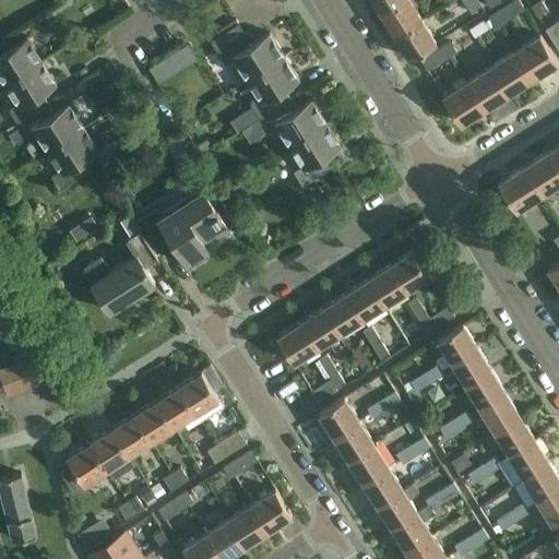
[(375,0),(382,11),(400,0),(375,0)]
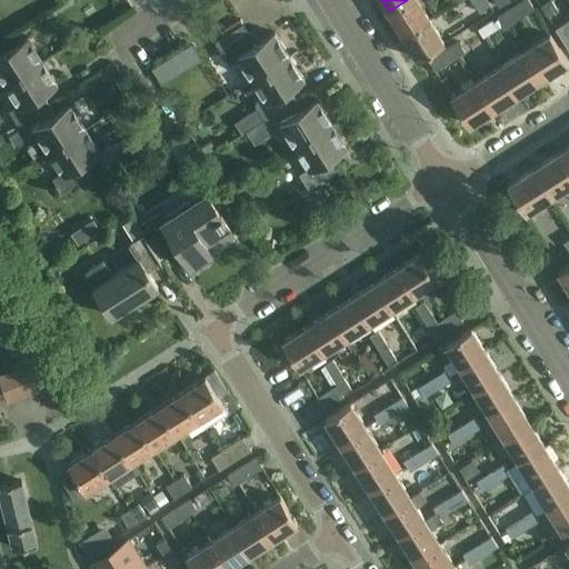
[(407,0),(389,11),(403,35),(431,17),(422,5),(428,0),(407,0)]
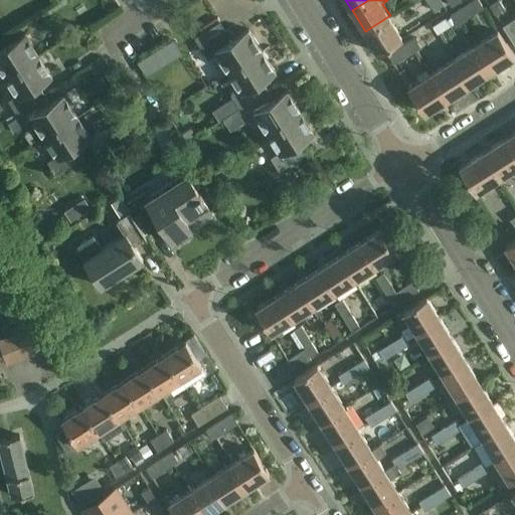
[(435,10),(444,4),(441,0),(426,0),(435,10)]
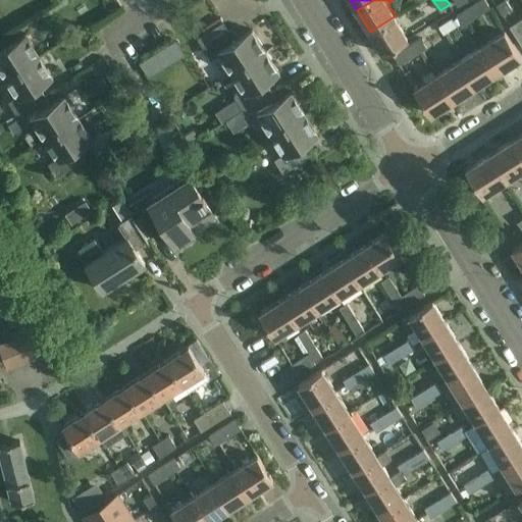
[(462,24),(489,7),(484,0),(478,0),(456,14),(462,24)]
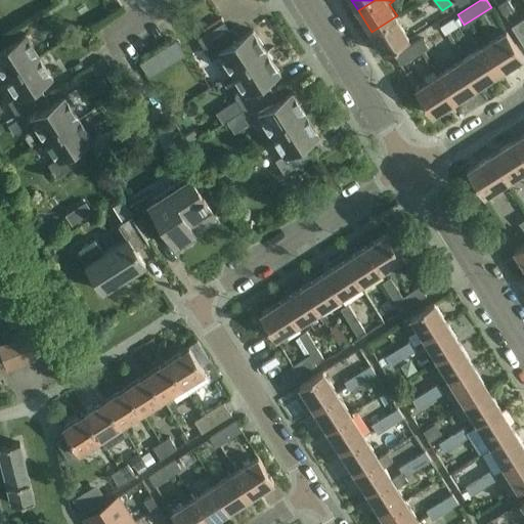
[(505,15),(505,14),(514,9),(508,0),(504,0),(497,4),(505,15)]
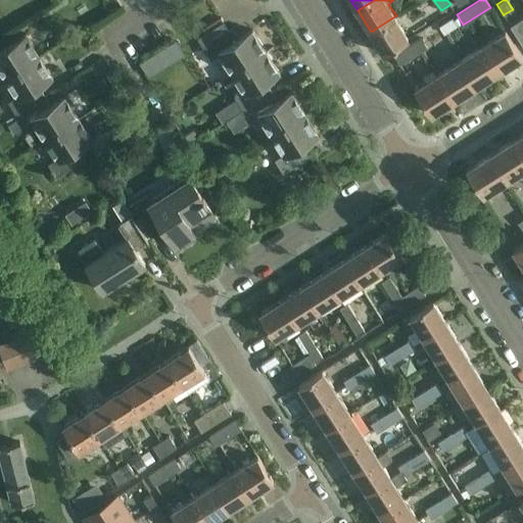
[(371,32),(384,53),(410,37),(396,15),(371,32)]
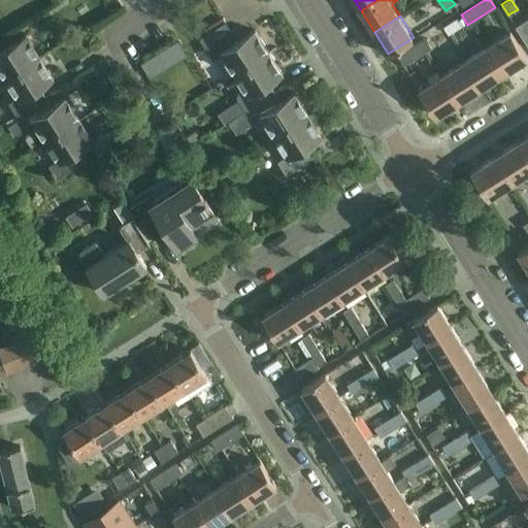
[(527,17),(516,26),(527,45),(527,17)]
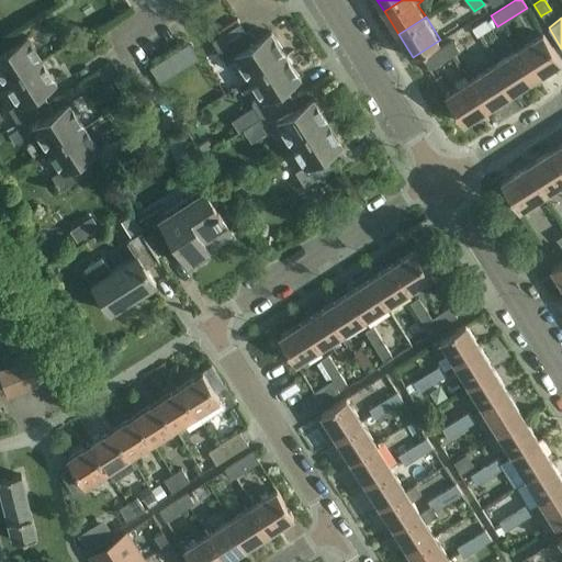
[(212,40),(218,51),(217,52),(227,66),(236,59),(249,80),(285,56),(270,31),(255,41),(248,32),(247,33),(240,22),(212,40)]
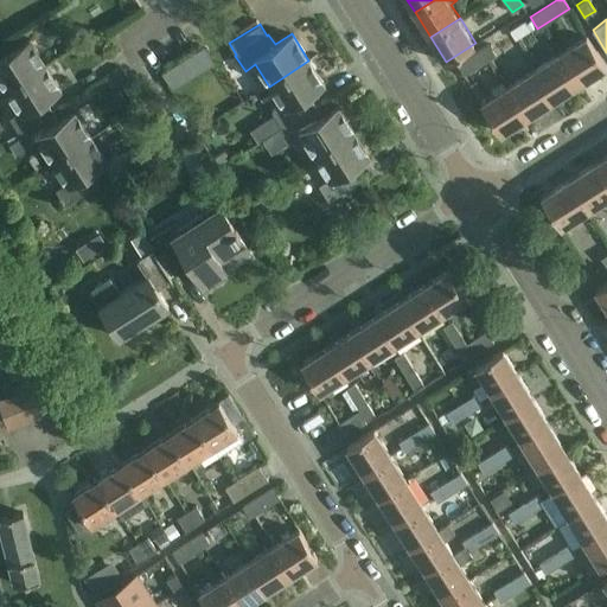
[(585,34),(560,51),(580,82),(605,65),(585,34)]
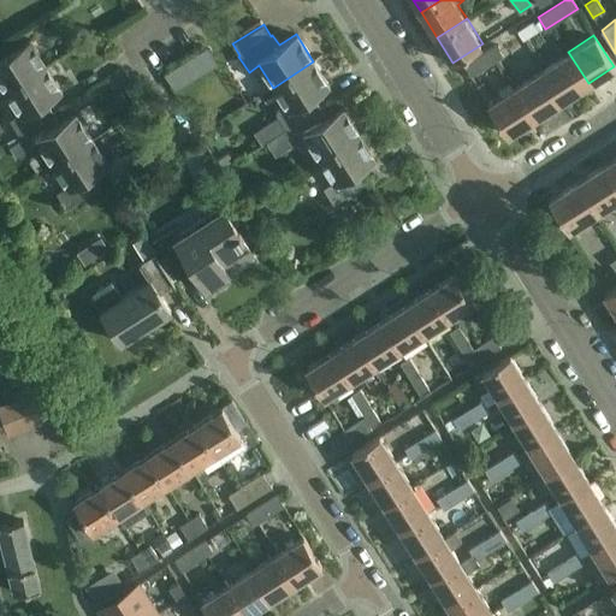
[(10,39),(0,45),(0,82),(6,92),(25,80),(47,66),(30,40),(16,48),(10,39)]
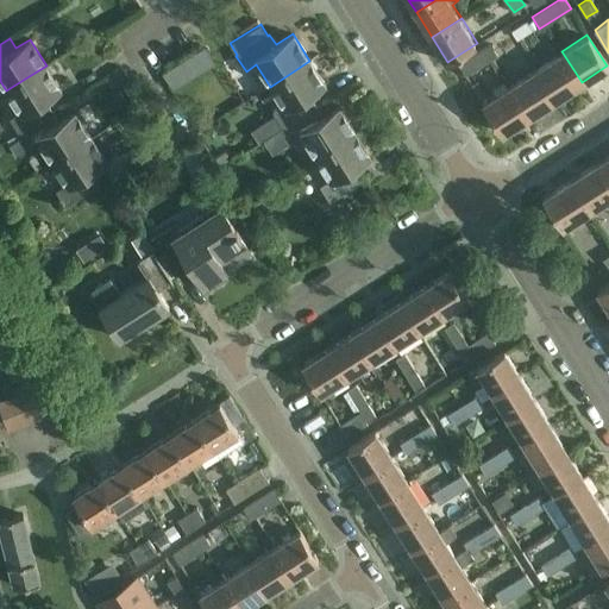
[(490,44),(458,64),(465,75),(497,55),(490,44)]
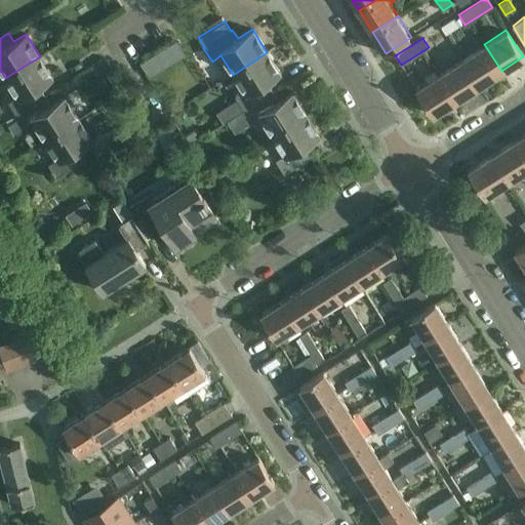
[(462,58),(460,59),(478,86),(479,85),(497,73),(500,71),(501,71),(484,44),(482,45),(462,58)]
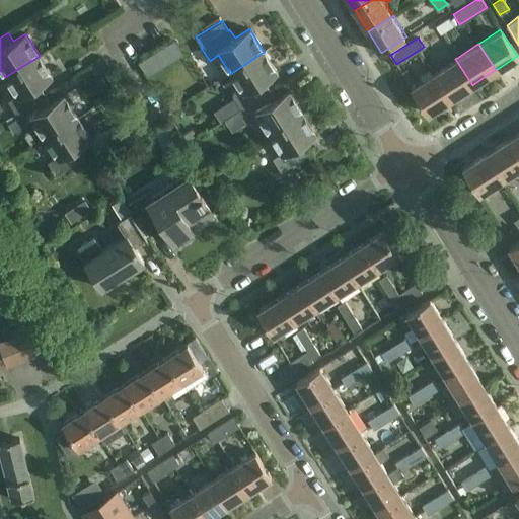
[(258,55),(230,74),(237,85),(232,95),(234,98),(236,100),(241,109),(270,91),(265,82),(278,73),(264,52),(258,55)]
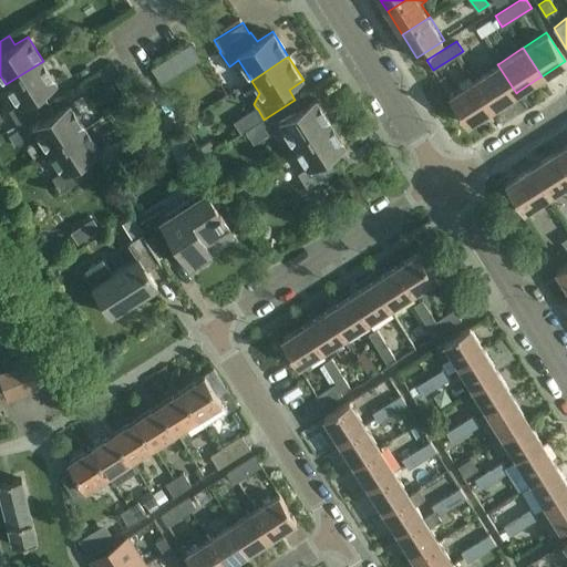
[(23,73),(6,84),(18,104),(9,110),(18,124),(42,109),(35,98),(43,93),(58,83),(43,61),(23,73)]
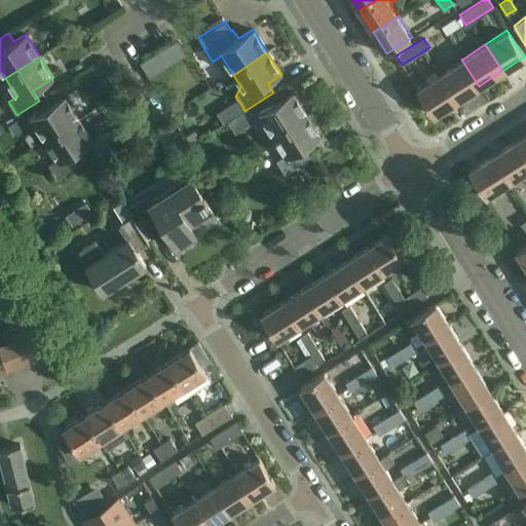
[(461,60),(438,74),(455,101),(479,86),(461,60)]
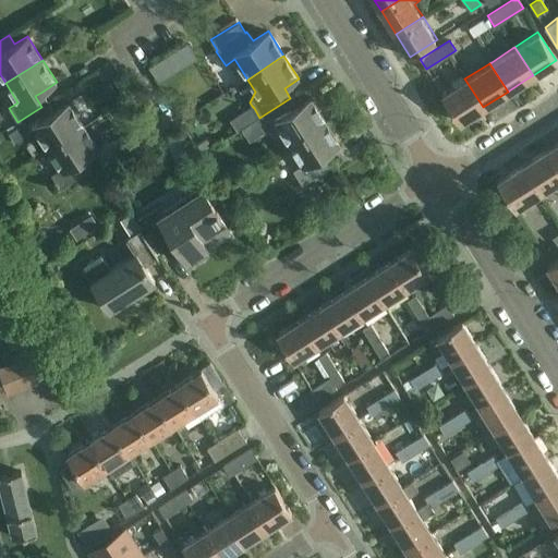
[(460,122),(483,107),(464,79),(464,80),(461,74),(450,81),(453,86),(441,94),(460,122)]
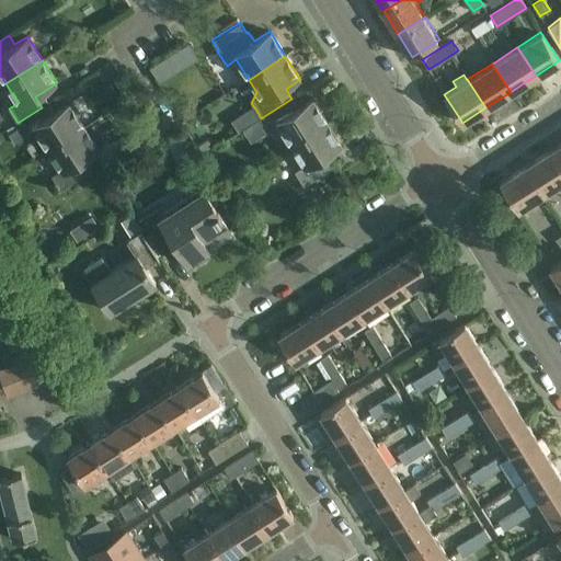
[(278,125),(292,146),(328,123),(313,99),(298,109),(292,99),(261,118),(270,132),(278,125)]
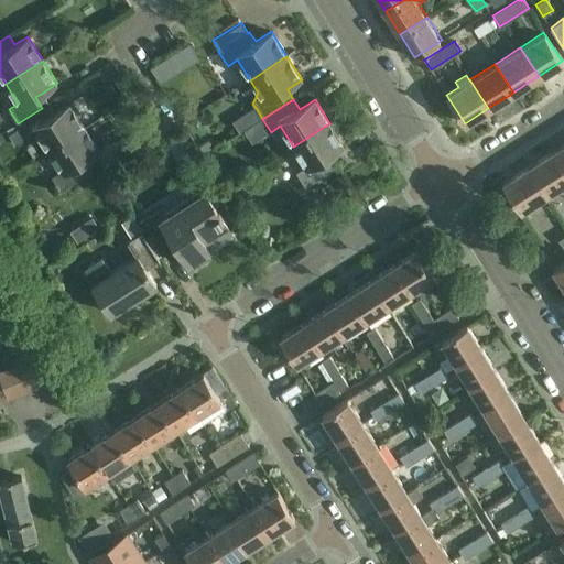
[(20,127),(9,133),(14,142),(25,134),(25,136),(35,130),(49,151),(86,128),(71,102),(54,112),(49,117),(42,108),(18,123),(20,127)]
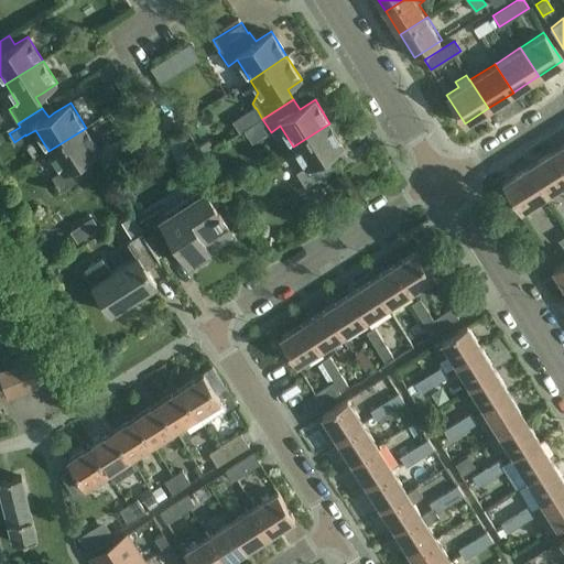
[(255,107),(243,114),(251,126),(262,119),(257,109),(255,107)]
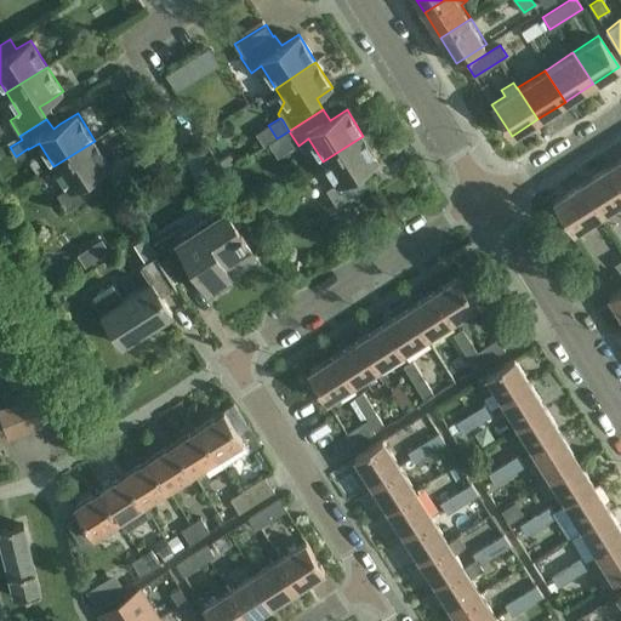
[(326,191),(330,195),(325,199),(330,208),(335,204),(336,205),(371,183),(364,172),(380,161),(363,136),(323,161),(336,183),(326,191)]
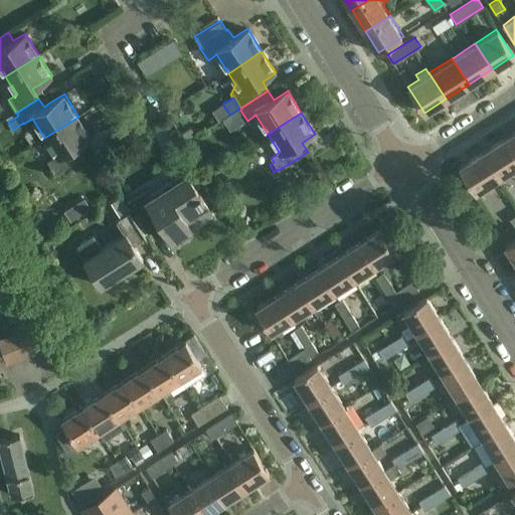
[(92,137),(78,117),(44,138),(55,155),(47,161),(55,173),(84,155),(77,146),(92,137)]
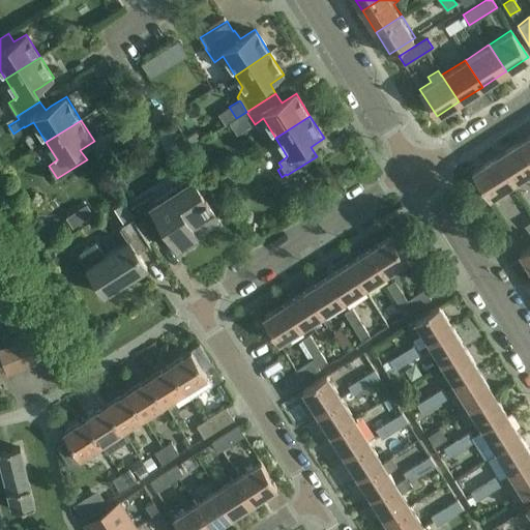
[(529,135),(520,142),(529,156),(529,135)]
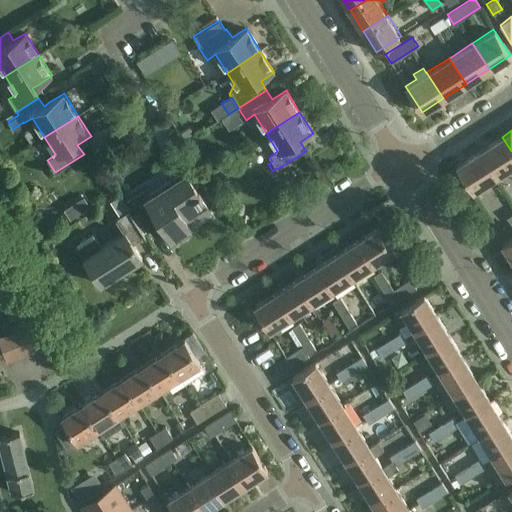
[(480,151),(496,177),(511,167),(511,151),(502,137),(480,151)]
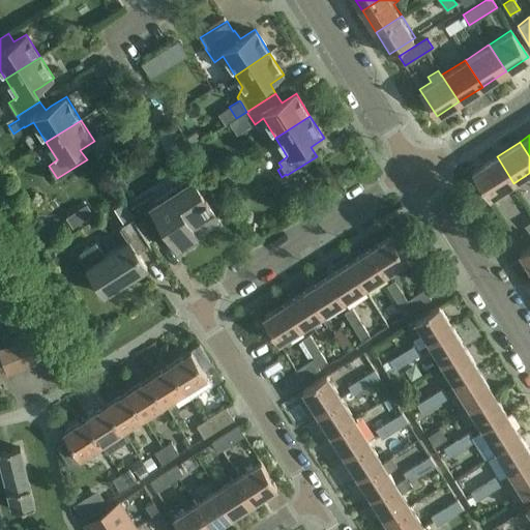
[(473,171),(490,199),(513,183),(497,156),(473,171)]
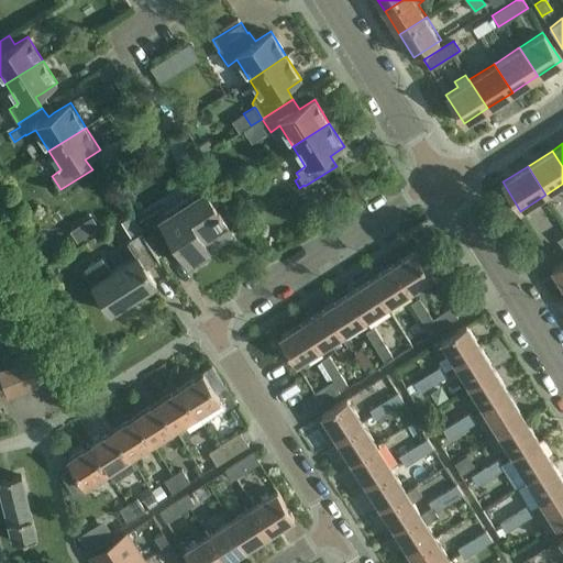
[(211,250),(210,247),(234,233),(206,189),(166,214),(162,207),(144,218),(169,258),(181,251),(189,264),(211,250)]
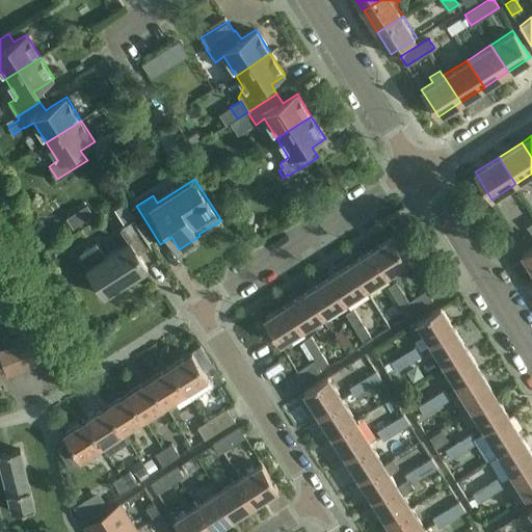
[(126,202),(114,209),(124,222),(134,216),(126,202)]
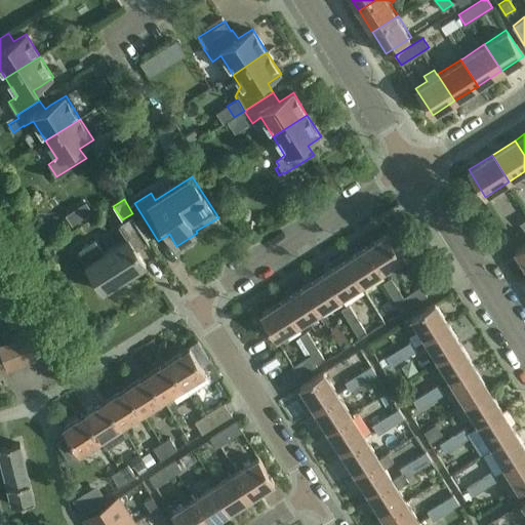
[(85,202),(65,215),(72,226),(92,211),(85,202)]
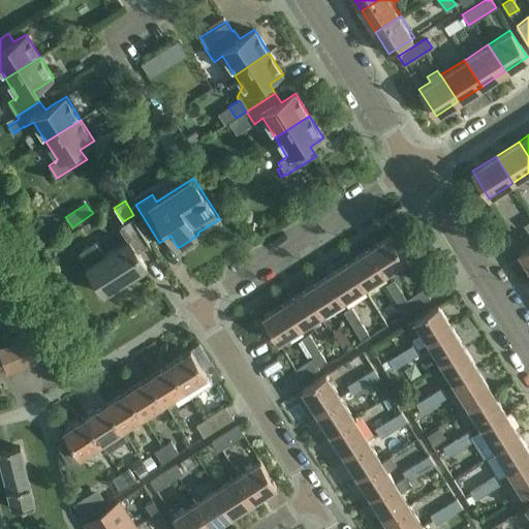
[(80,252),(88,266),(86,267),(104,294),(147,267),(136,252),(149,244),(132,218),(119,227),(127,241),(104,255),(96,242),(80,252)]
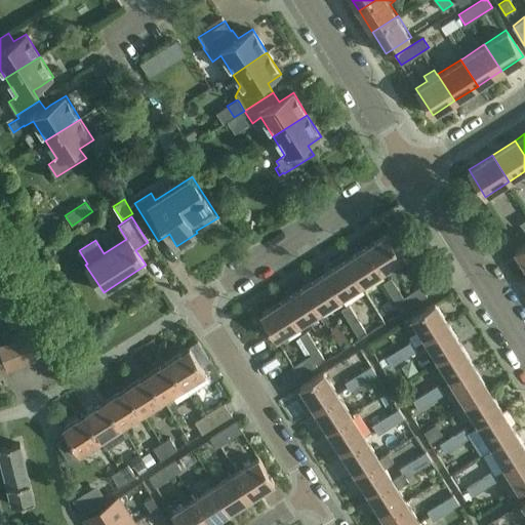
[(89,219),(77,227),(81,233),(92,226),(89,219)]
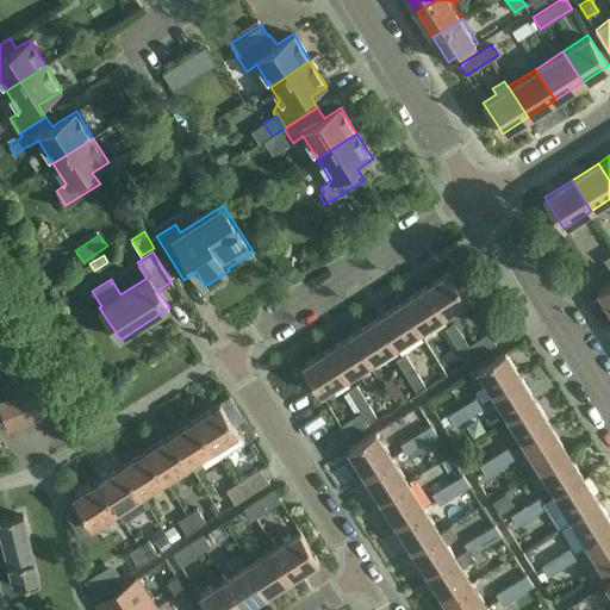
[(428,286),(444,313),(467,299),(450,272),(428,286)]
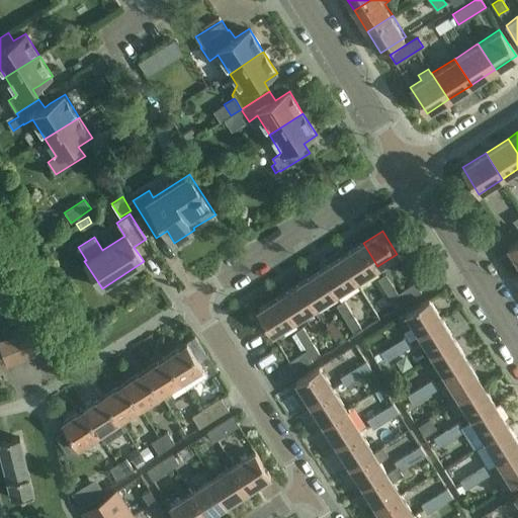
[(517,239),(508,246),(517,261),(517,239)]
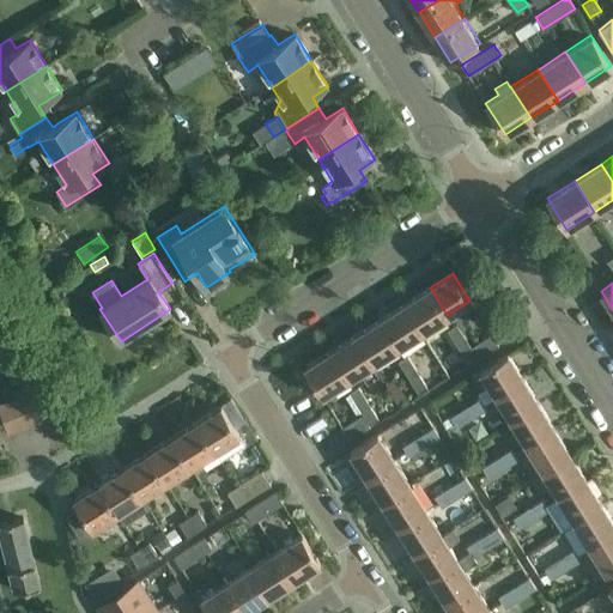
[(405,303),(404,304),(420,332),(422,331),(447,315),(430,287),(405,303)]
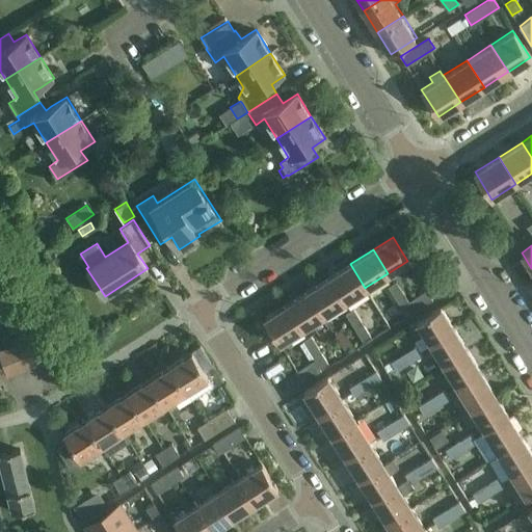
[(350,264),(328,277),(344,300),(365,288),(350,264)]
